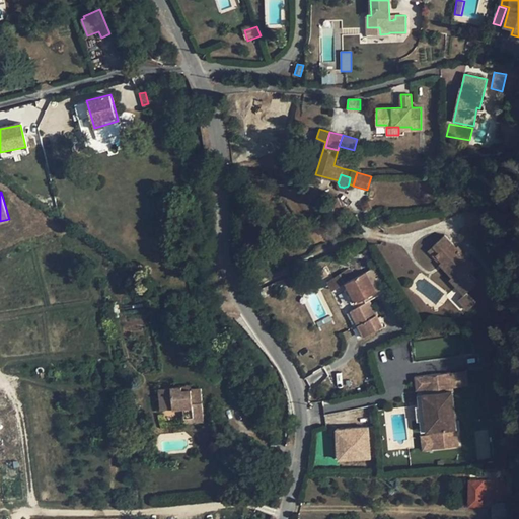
[(332,211),(342,208),(339,197),(330,200),(322,203),(324,209),(330,207),(332,211)]
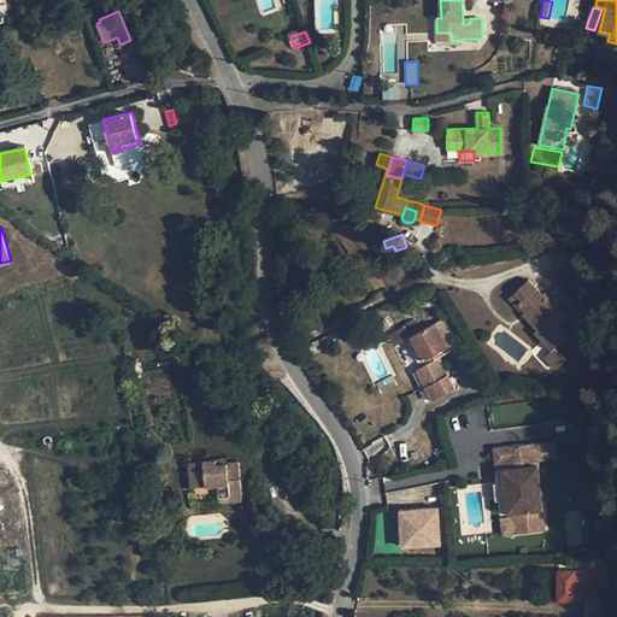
[(570,251),(554,252),(557,270),(573,268),(570,251)]
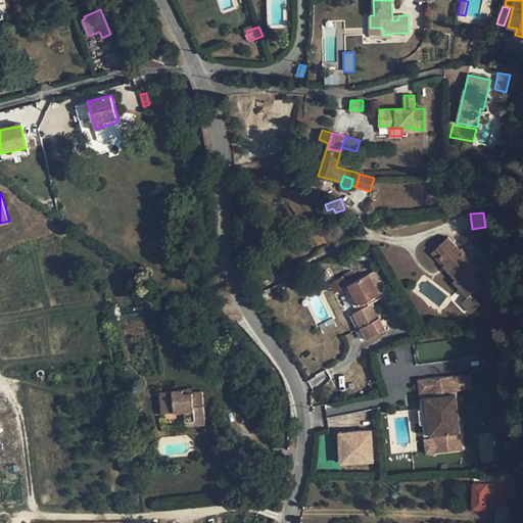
[(447,237),(436,248),(442,254),(439,256),(445,263),(448,266),(446,268),(456,279),(454,281),(468,296),(470,294),(482,284),(472,274),(478,269),(447,237)]
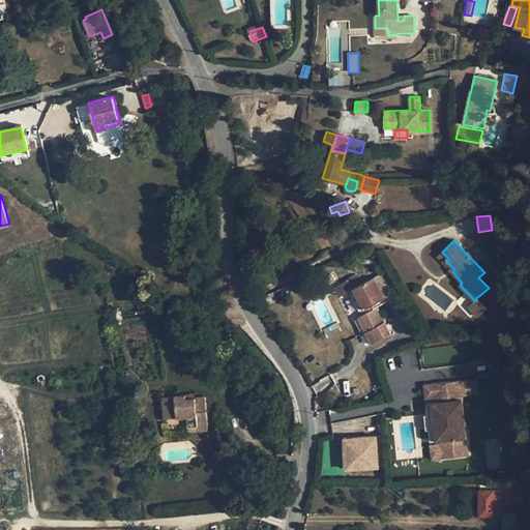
[(445,260),(448,258),(442,252),(437,256),(443,262),(445,260)]
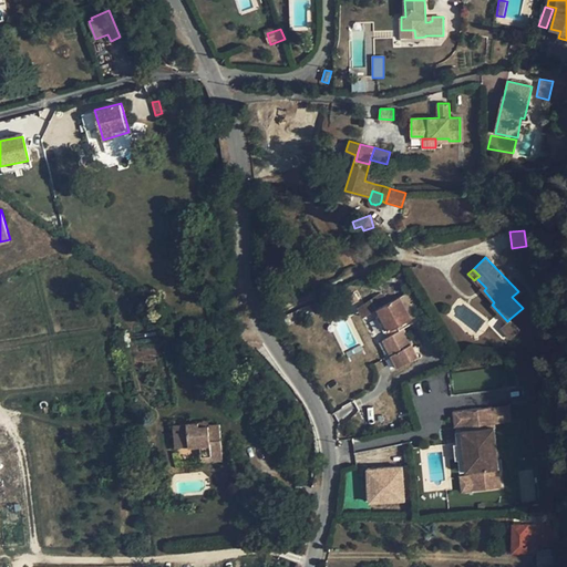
[(476,278),(474,280),(481,287),(483,285),(476,278)]
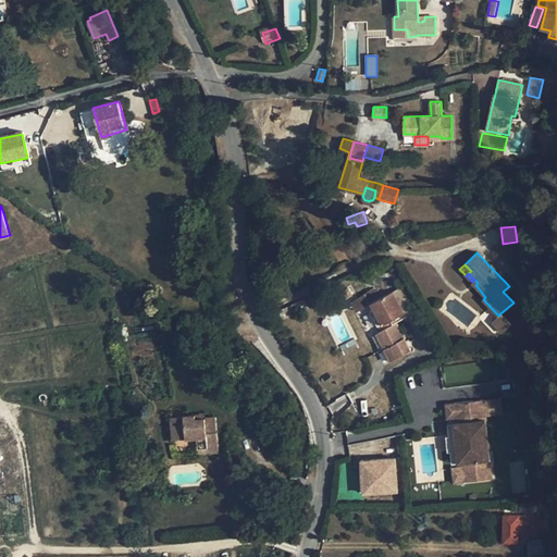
[(387,277),(383,280),(390,289),(393,287),(387,277)]
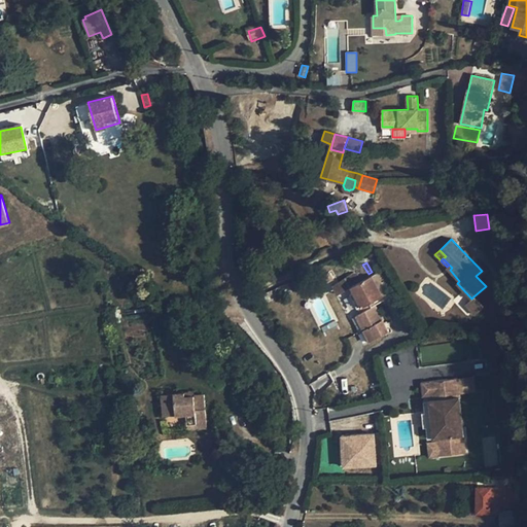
[(332,268),(325,270),(328,278),(336,276),(332,268)]
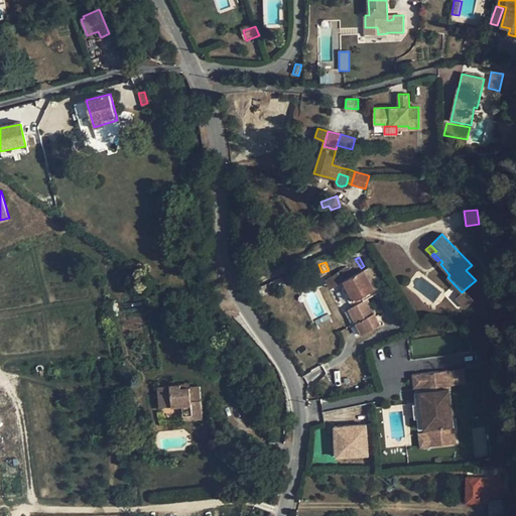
[(364,270),(356,274),(350,268),(347,267),(339,273),(344,281),(346,286),(354,300),(361,297),(374,290),(373,288),(368,278),(364,270)]
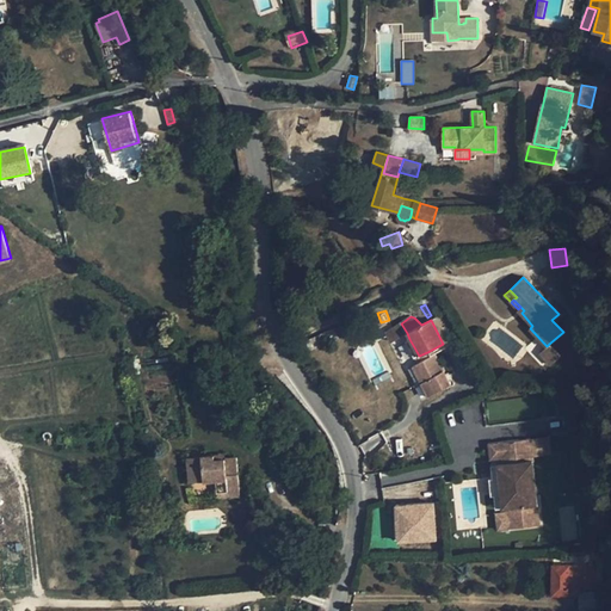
[(446,323),(436,329),(442,341),(454,335),(446,323)]
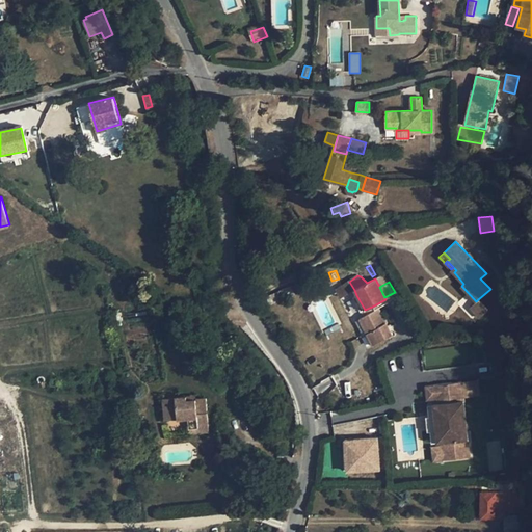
[(365,310),(356,295),(353,297),(361,312),(365,310)]
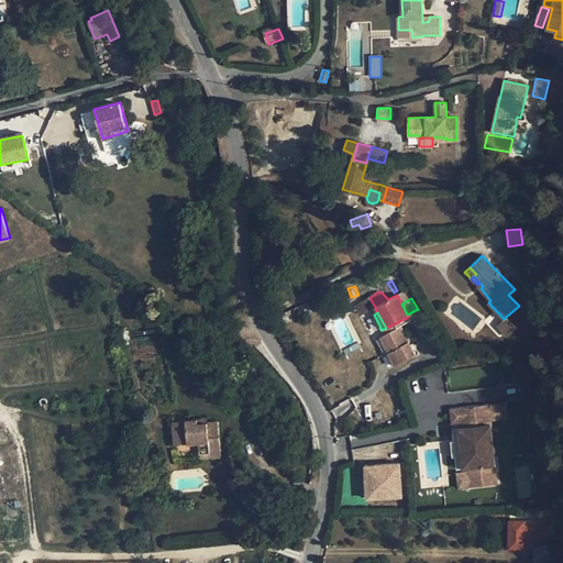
[(408,317),(394,324),(397,329),(410,321),(408,317)]
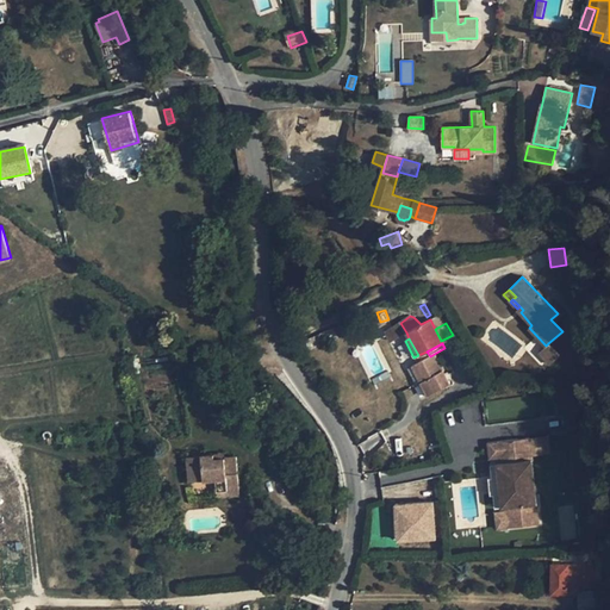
[(558,355),(548,343),(546,346),(540,352),(549,362),(558,355)]
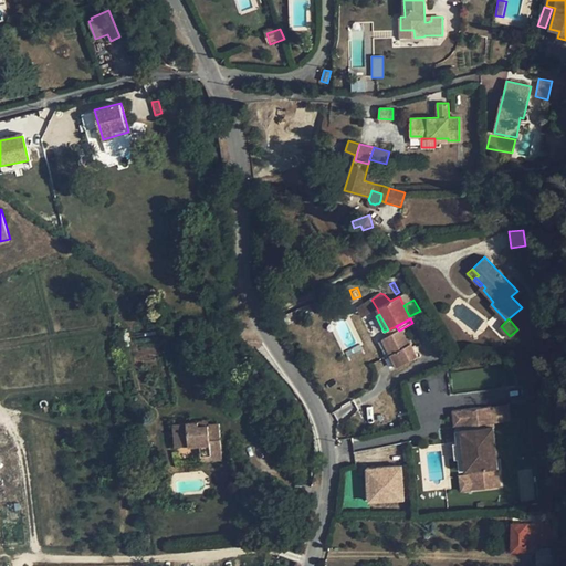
[(399,331),(383,339),(398,367),(418,356),(404,328),(399,331)]
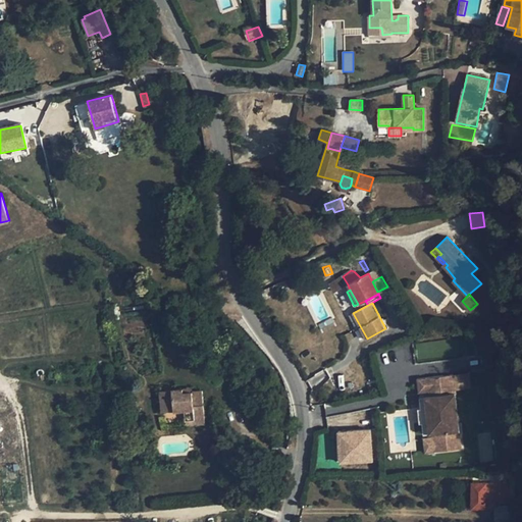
[(452,376),(426,379),(427,390),(428,390),(433,390),(433,396),(428,397),(432,432),(437,432),(461,429),(457,394),(454,394),(452,376)]
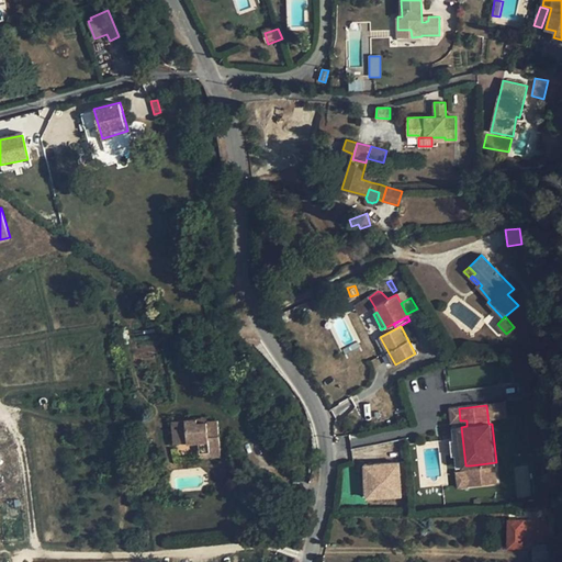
[(461,420),(460,420),(459,408),(456,409),(456,407),(449,407),(451,422),(458,422),(458,427),(461,426),(461,420)]
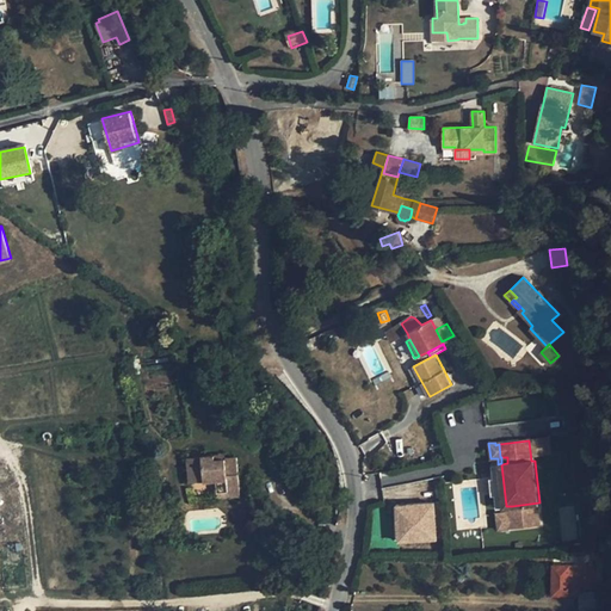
[(202,456),(187,457),(190,481),(204,481),(216,479),(216,485),(227,485),(227,492),(240,491),(236,457),(224,458),(215,460),(214,455),(202,456)]
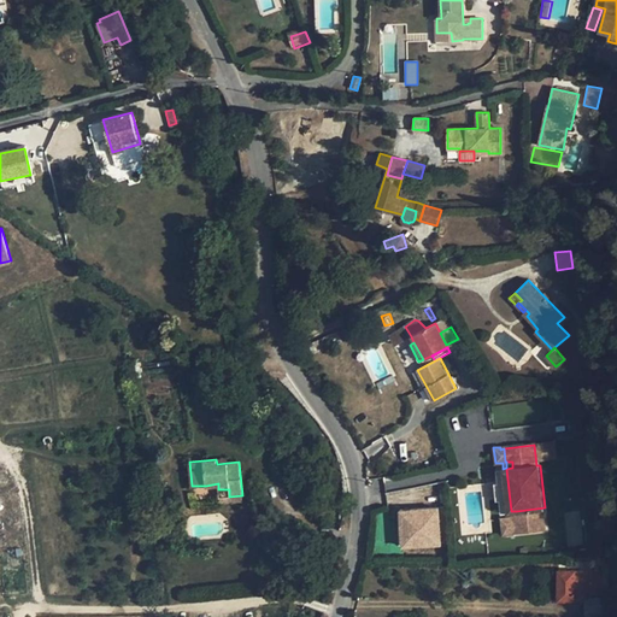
[(505,512),(511,511),(506,469),(500,469),(501,482),(499,482),(500,499),(504,499),(505,512)]
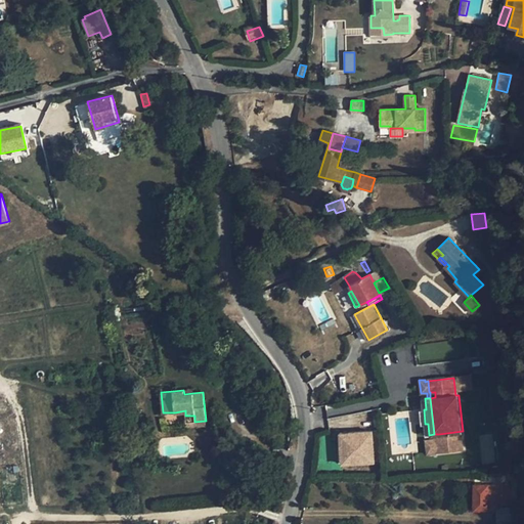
[(341,433),(343,464),(376,463),(375,431),(341,433)]
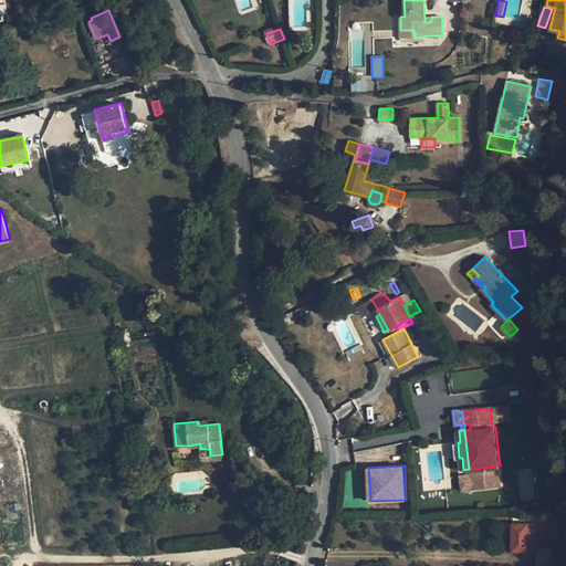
[(475,474),(463,475),(464,488),(499,484),(496,465),(474,469),(475,474)]
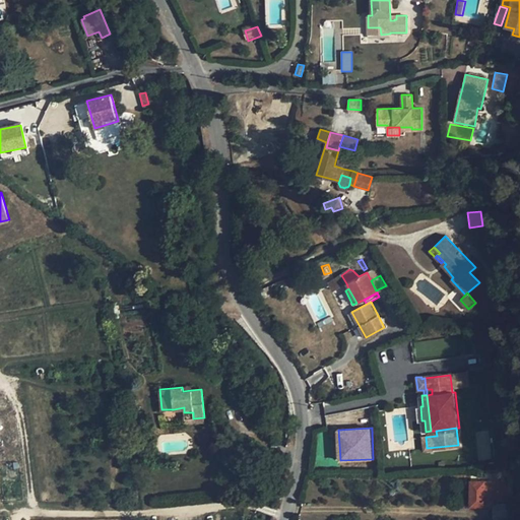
[(491,459),(489,431),(475,432),(478,460),(491,459)]
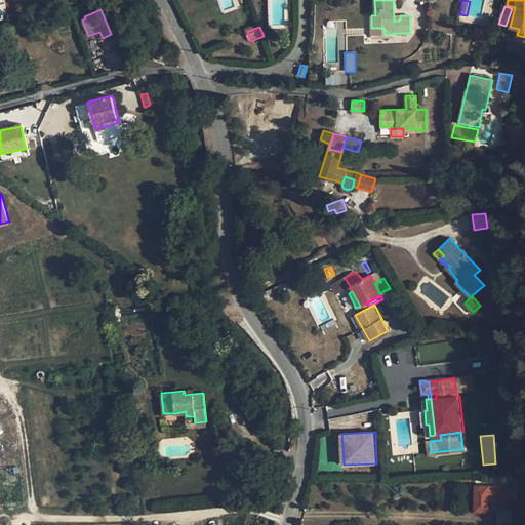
[(511,486),(475,486),(475,511),(496,512),(497,512),(497,505),(510,505),(511,486)]
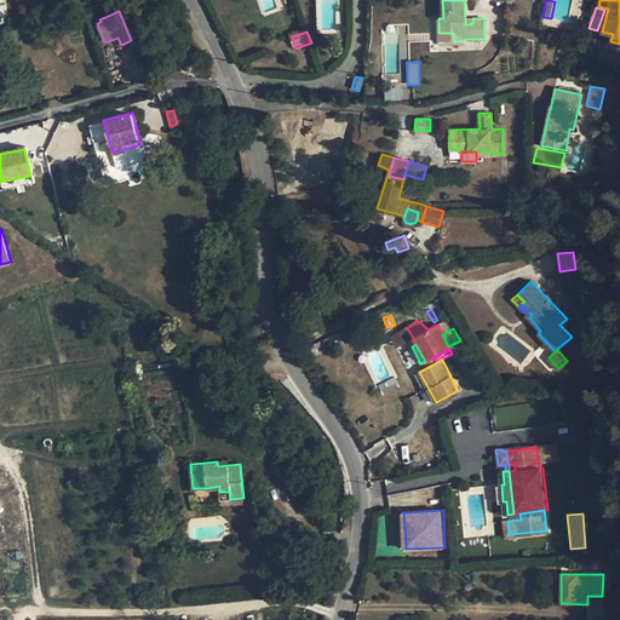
[(587,604),(586,604),(586,619),(602,619),(602,603),(587,604)]
